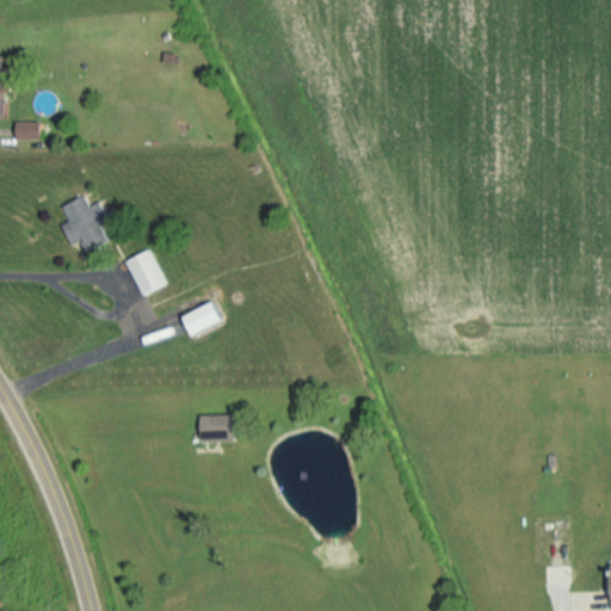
[(5,56),(0,55),(0,118),(5,118),(4,93),(11,93),(11,78),(6,78),(5,56)]
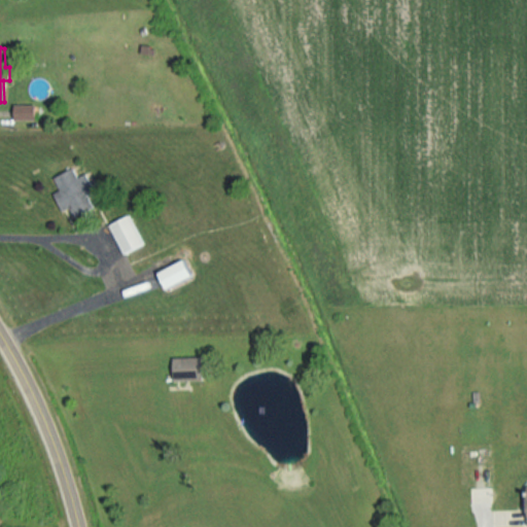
[(35,120),(36,105),(15,105),(15,119),(35,120)]
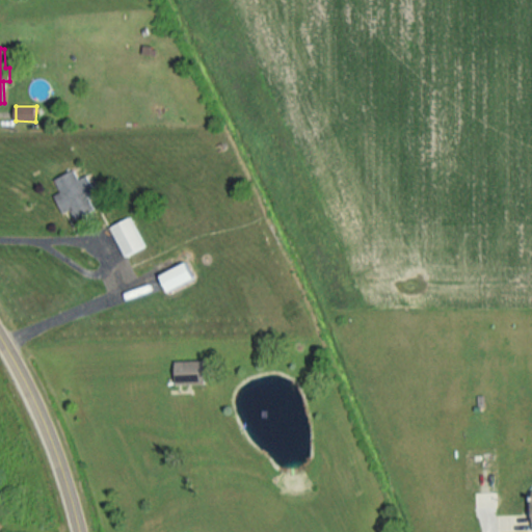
[(54,180),(60,192),(54,195),(62,213),(71,210),(75,219),(91,211),(86,197),(96,193),(87,176),(79,180),(75,170),(54,180)]
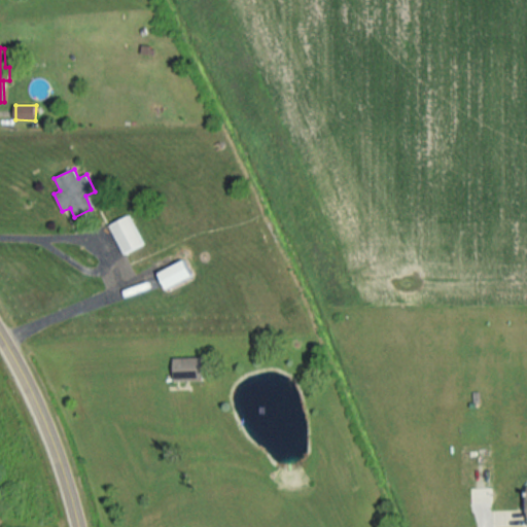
[(109,224),(121,254),(142,246),(130,215),(109,224)]
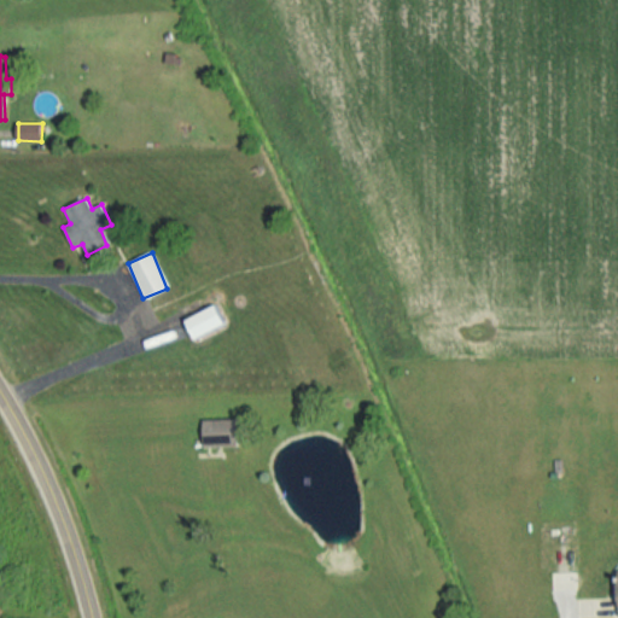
[(197,339),(227,324),(219,304),(187,320),(197,339)]
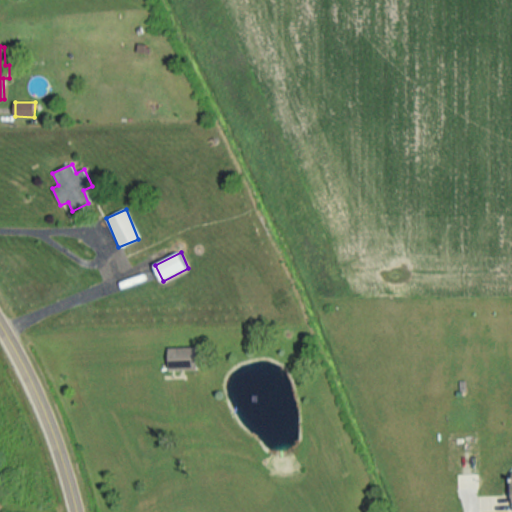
[(196,347),(168,348),(169,369),(197,368),(196,347)]
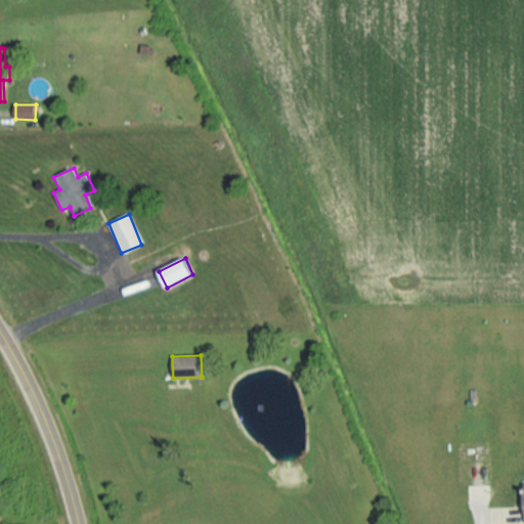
All buildings are outlined.
